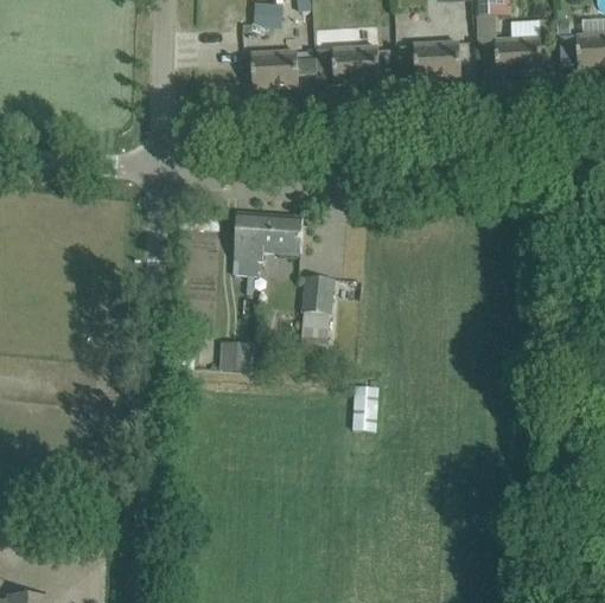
[(295,0),(298,12),(311,11),(309,0),(295,0)]
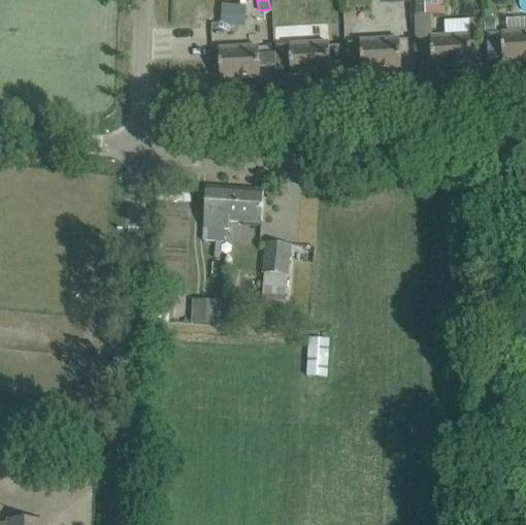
[(416,0),(416,12),(418,12),(428,12),(444,12),(442,0),(416,0)]
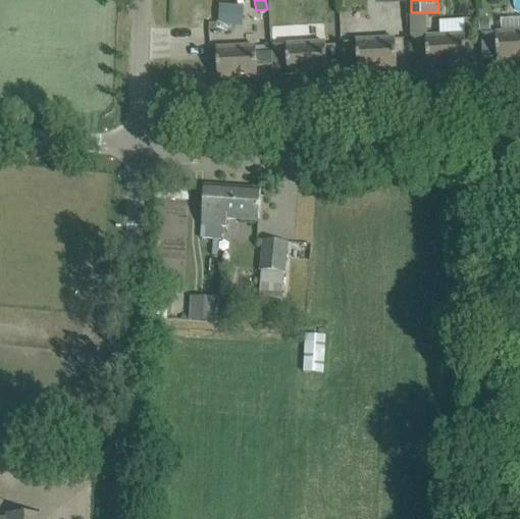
[(241,22),(242,6),(217,4),(217,21),(241,22)]
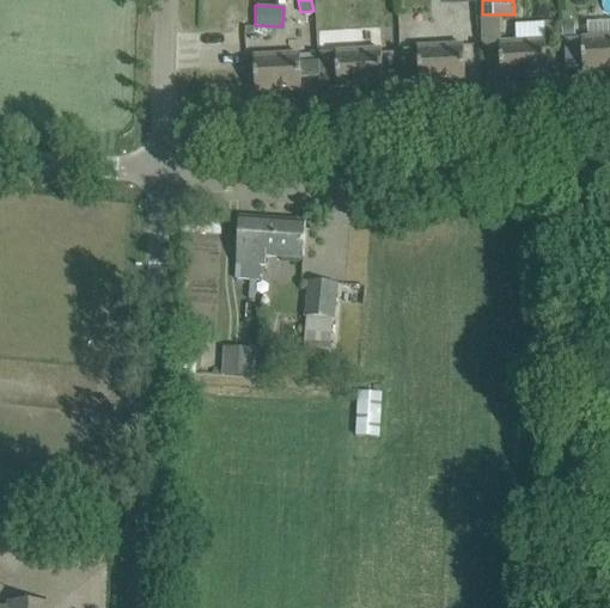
[(542,20),(522,22),(523,40),(498,41),(500,77),(546,74),(543,38),(542,20)]
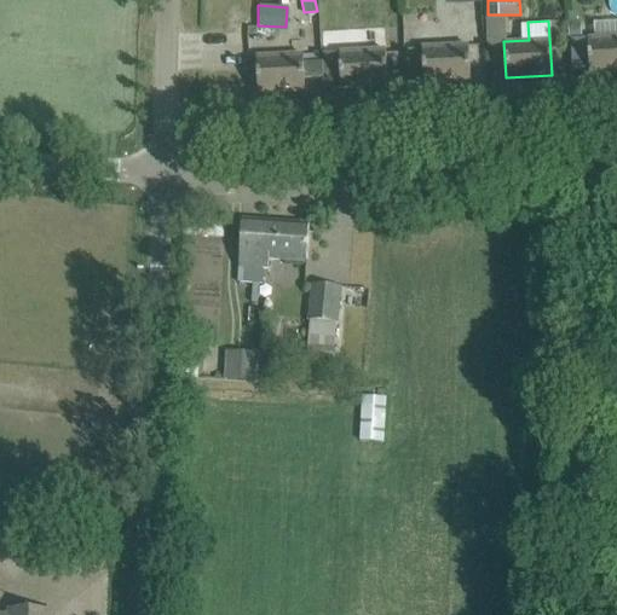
[(616,34),(587,36),(587,48),(588,73),(616,70),(616,34)]
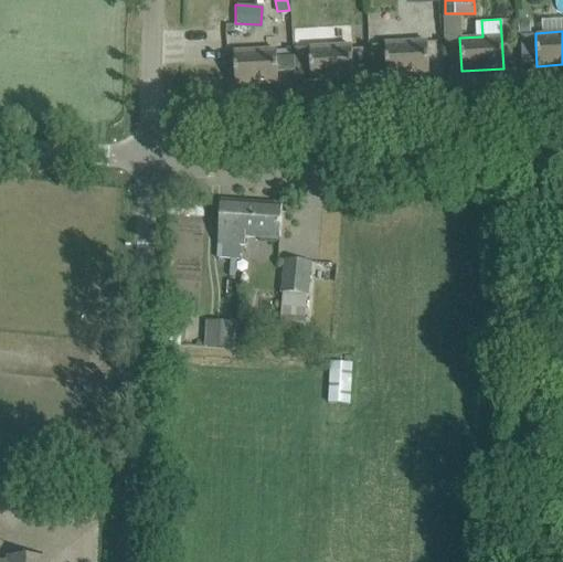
[(383,42),(384,53),(385,75),(427,73),(426,40),(383,42)]
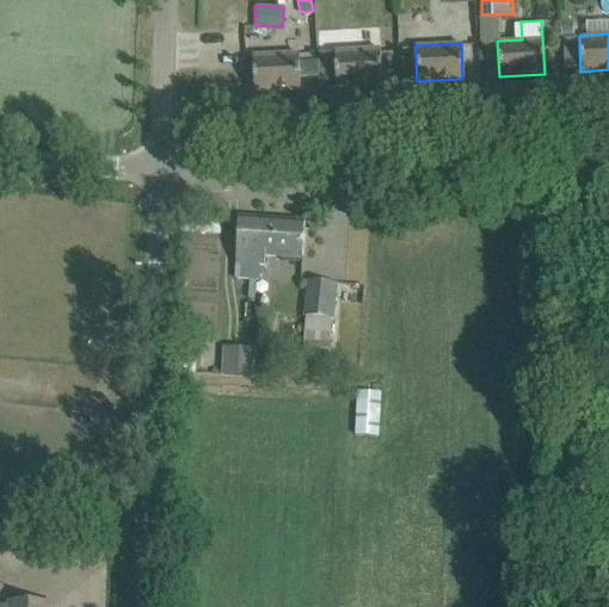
[(333,50),(333,61),(336,85),(381,82),(379,48),(333,50)]
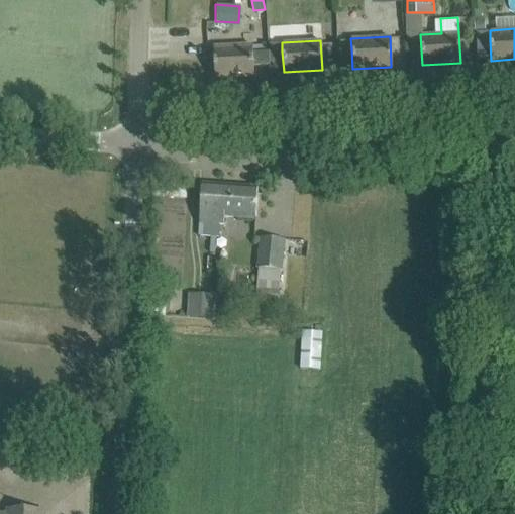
[(251,52),(251,43),(212,45),(214,76),(253,74),(252,65),(268,65),(268,52),(251,52)]
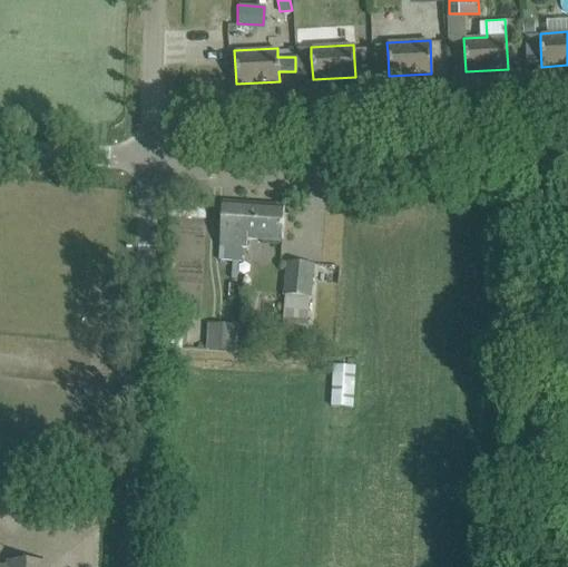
[(168,199),(167,215),(204,217),(205,202),(168,199)]
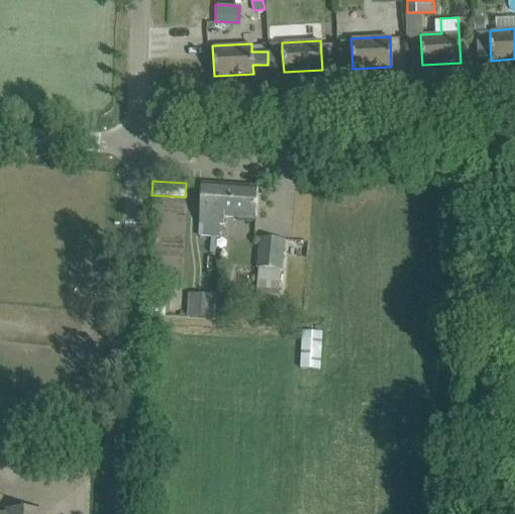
[(256,187),(201,183),(198,221),(199,221),(198,235),(219,236),(220,223),(222,223),(222,215),(254,217),(256,187)]
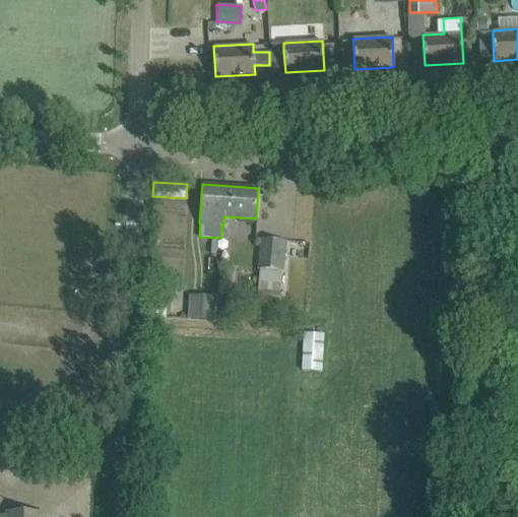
[(280,269),(282,269),(285,239),(259,237),(256,267),(258,267),(257,287),(278,289),(280,269)]
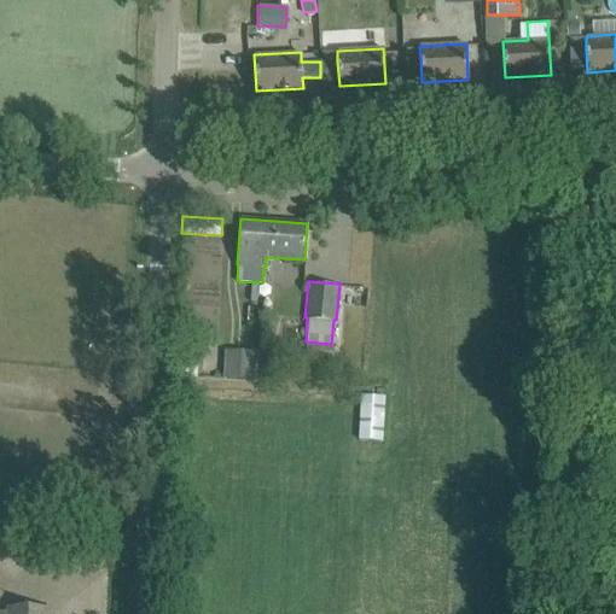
[(225,375),(259,376),(260,348),(225,346),(225,375)]
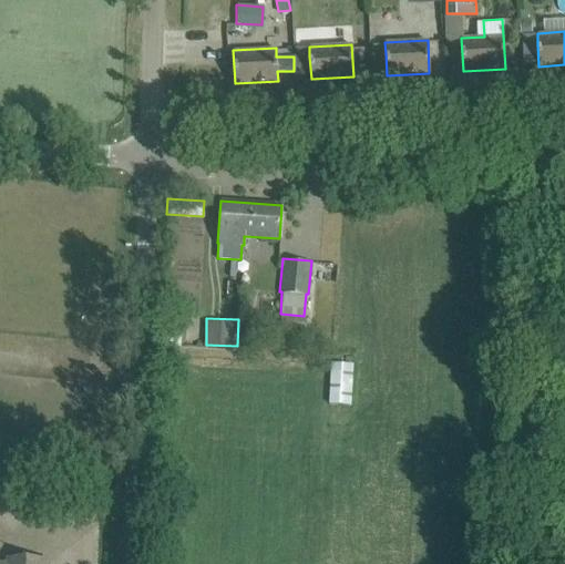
[(349,401),(350,368),(330,367),(329,400),(349,401)]
